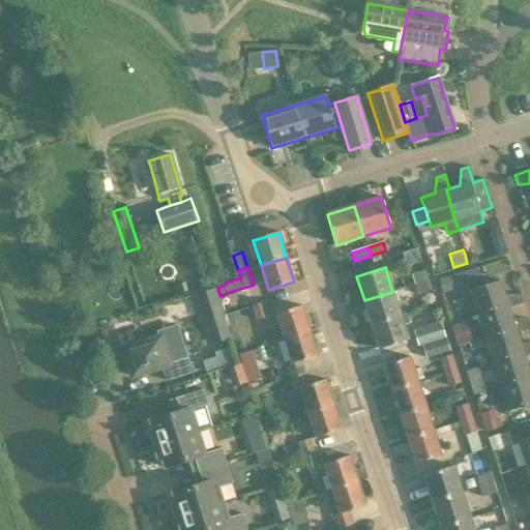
[(477,268),(465,272),(468,285),(480,282),(477,268)]
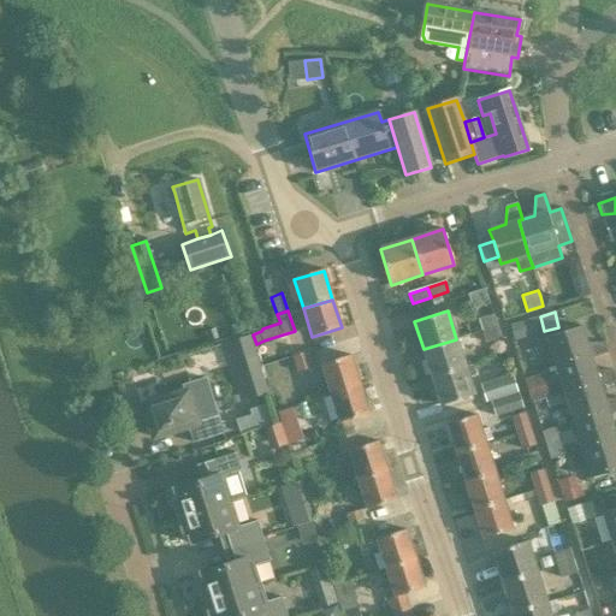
[(484,331),(497,326),(493,315),(480,320),(484,331)]
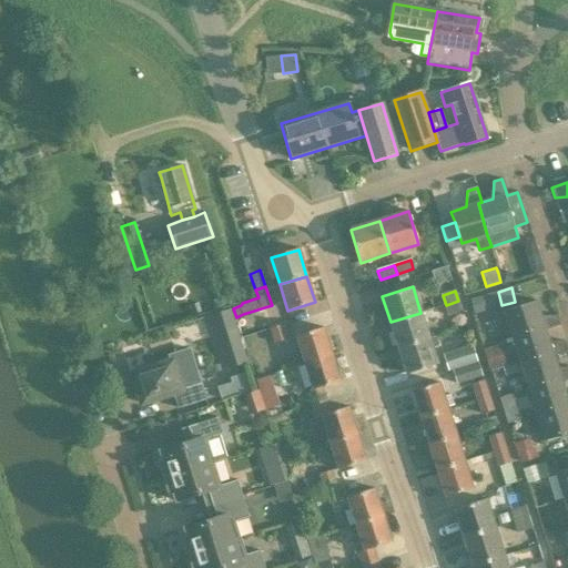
[(462,311),(458,301),(446,305),(449,315),(462,311)]
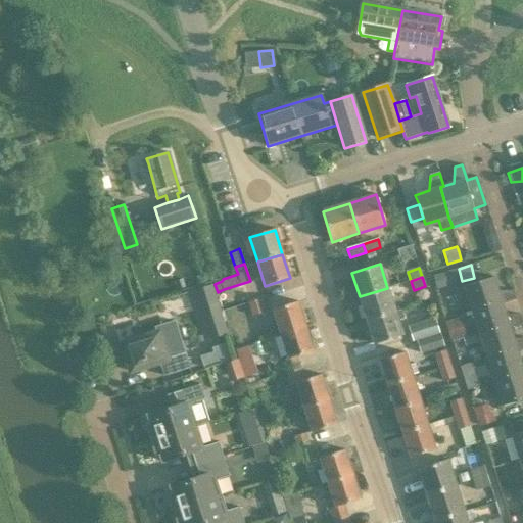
[(502,301),(503,304),(515,300),(512,292),(498,291),(493,277),(464,287),(472,311),(502,301)]
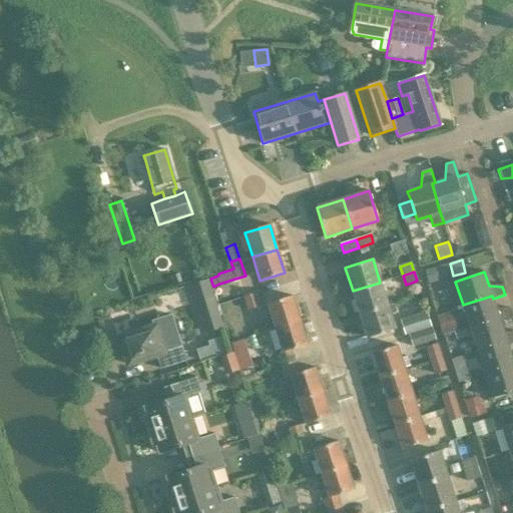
[(207,282),(191,287),(206,332),(221,327),(207,282)]
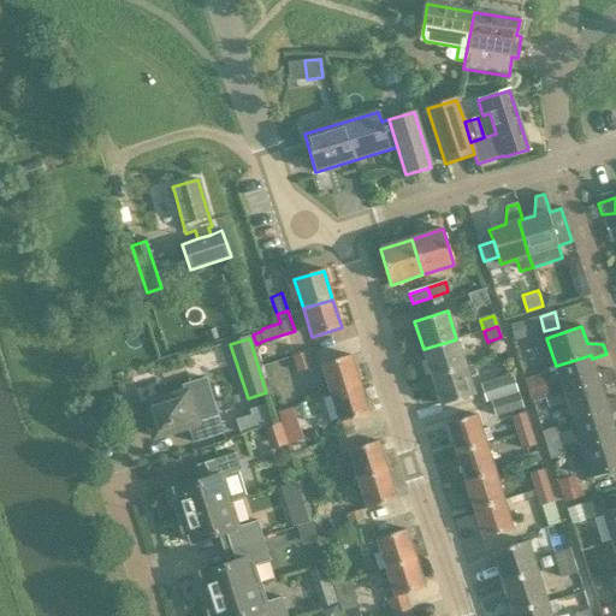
[(432,377),(466,366),(456,339),(424,349),(432,377)]
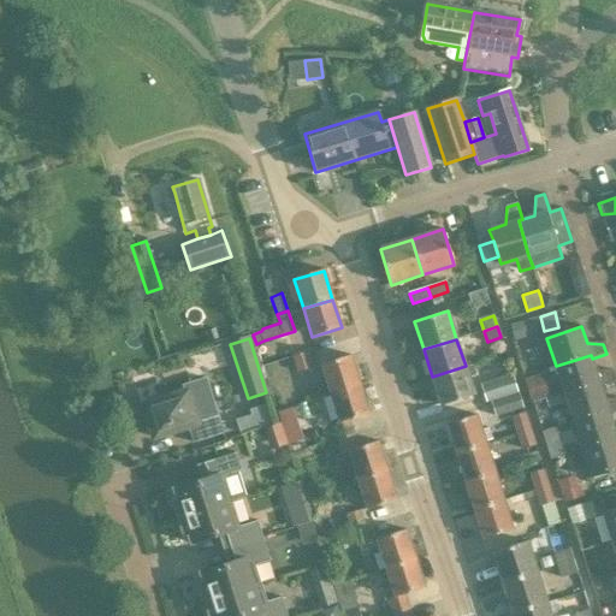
[(297,372),(311,368),(307,351),(292,356),(297,372)]
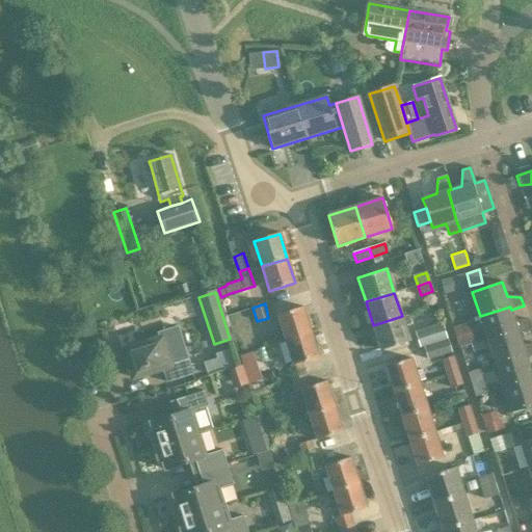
[(277,315),(286,340),(311,331),(303,307),(277,315)]
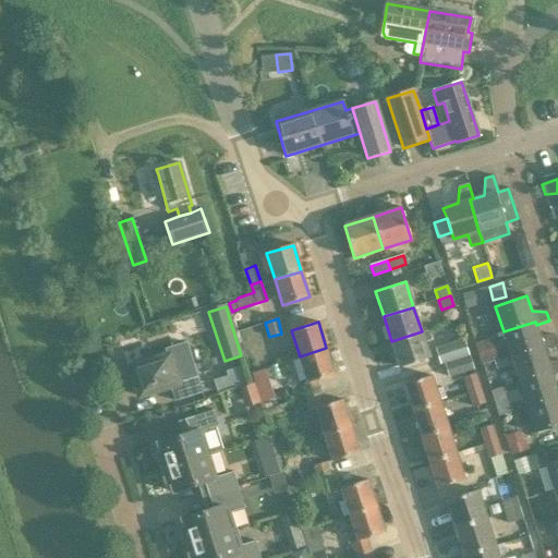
[(543,347),(544,350),(557,346),(555,337),(540,336),(536,325),(535,322),(504,331),(511,356),(543,347)]
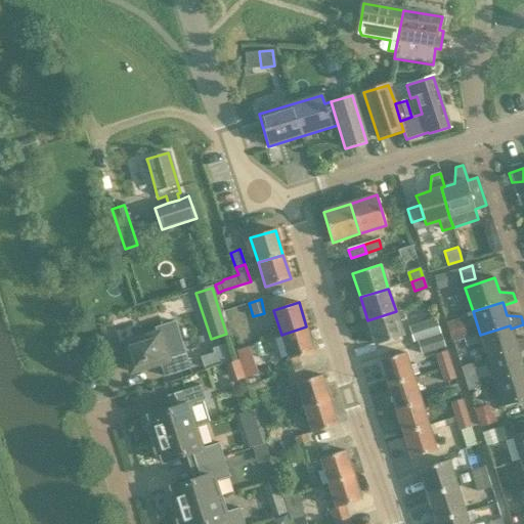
[(404,336),(396,311),(367,320),(376,345),(404,336)]
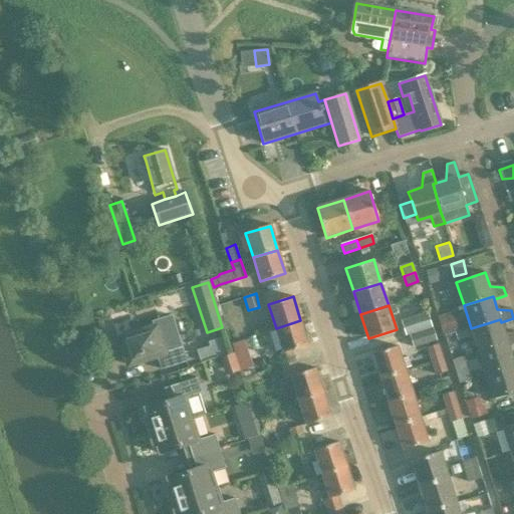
[(444,335),(456,332),(459,331),(453,312),(450,313),(438,316),(444,335)]
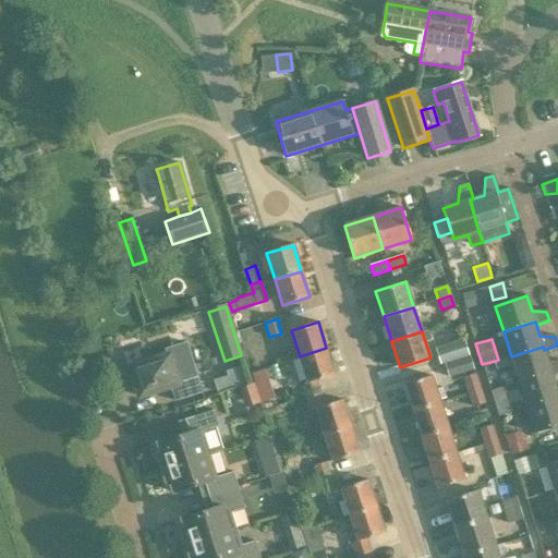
[(132,371),(129,372),(132,385),(135,384),(140,397),(170,387),(176,401),(203,392),(186,342),(168,349),(170,354),(131,367),(132,371)]
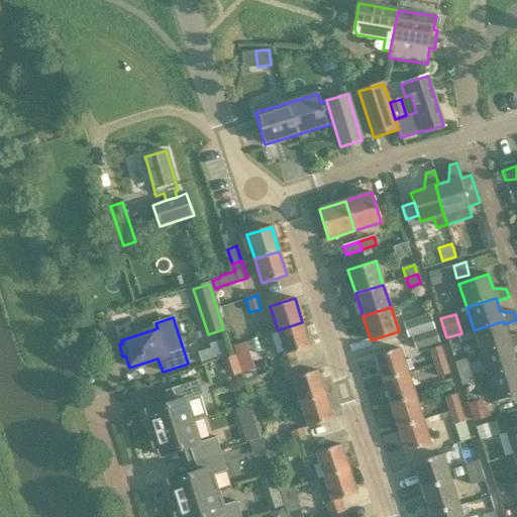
[(412,335),(434,328),(431,319),(405,327),(408,337),(412,335)]
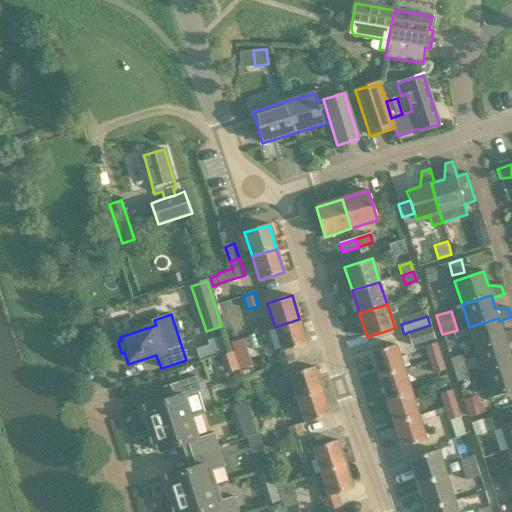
[(505,341),(507,345),(511,342),(511,331),(502,331),(499,321),(498,318),(469,327),(477,350),(505,341)]
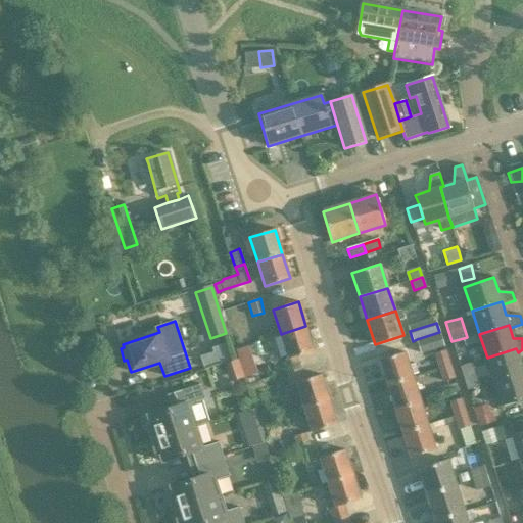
[(305,326),(281,334),(288,358),(282,360),(285,371),(299,367),(296,357),(314,351),(305,326)]
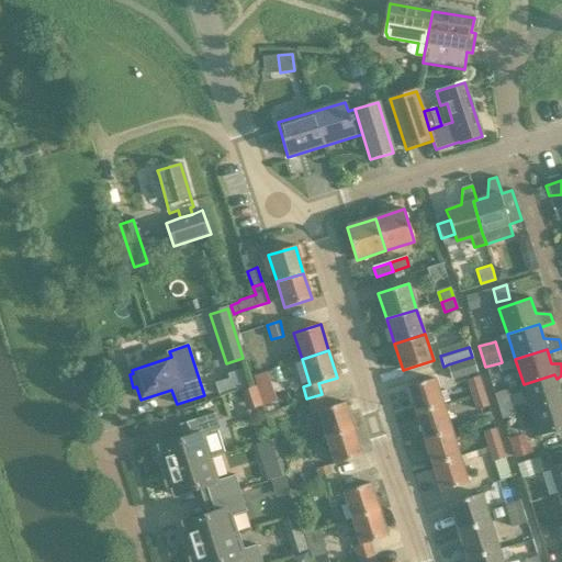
[(476,372),(472,357),(448,364),(452,380),(476,372)]
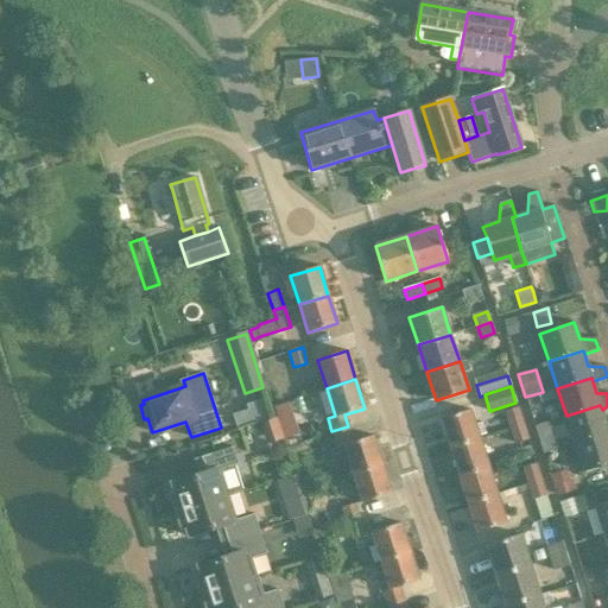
[(607,432),(607,420),(606,422),(602,410),(600,405),(567,416),(575,443),(607,432)]
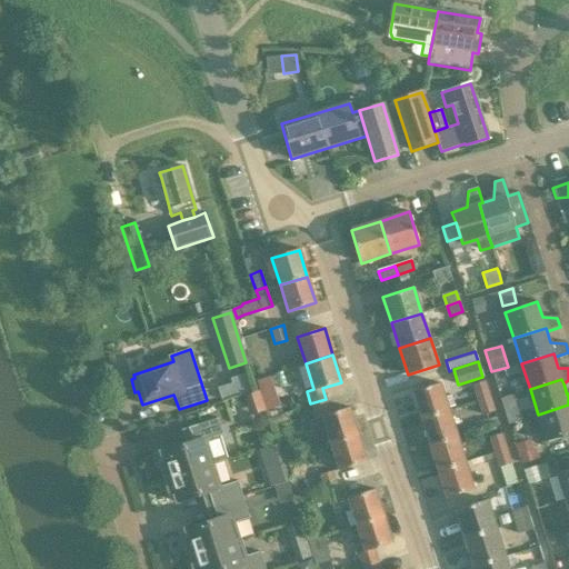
[(479,400),(489,397),(485,382),(473,386),(479,400)]
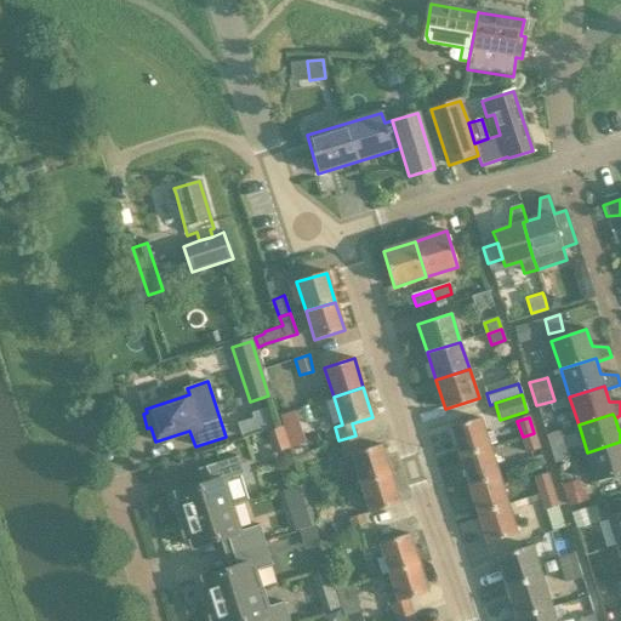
[(451,427),(461,457),(490,448),(482,419),(451,427)]
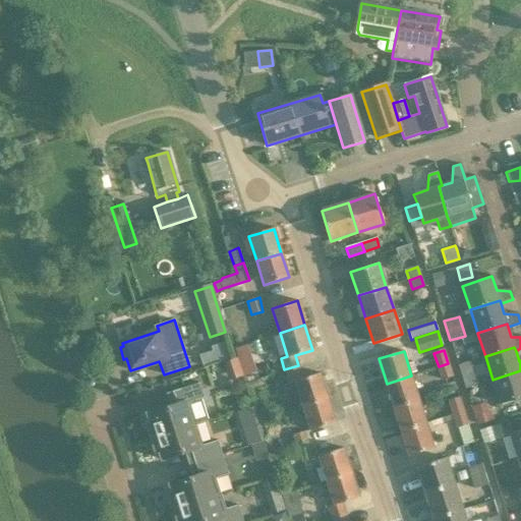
[(256,371),(253,363),(241,367),(244,375),(256,371)]
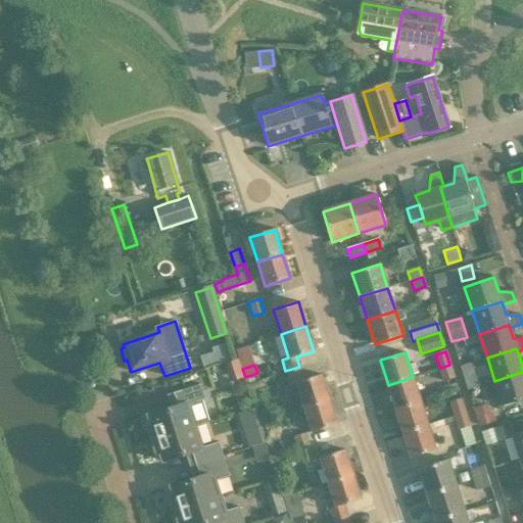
[(454,378),(449,365),(440,368),(444,381),(454,378)]
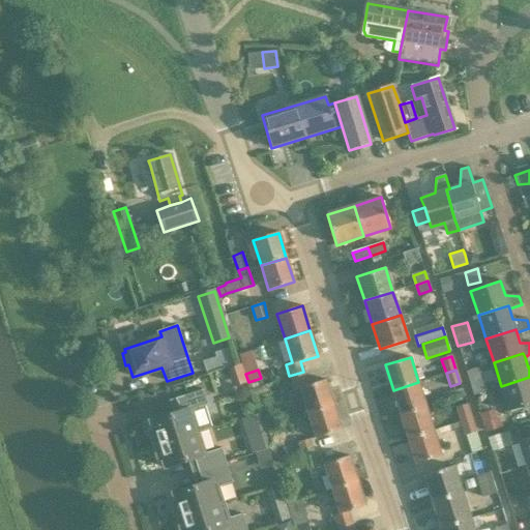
[(304,375),(290,379),(294,390),(300,388),(307,413),(333,405),(325,379),(307,385),(304,375)]
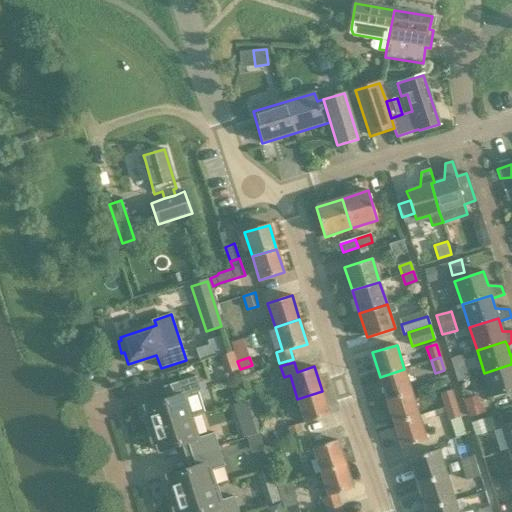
[(511,364),(484,373),(492,397),(511,390),(511,364)]
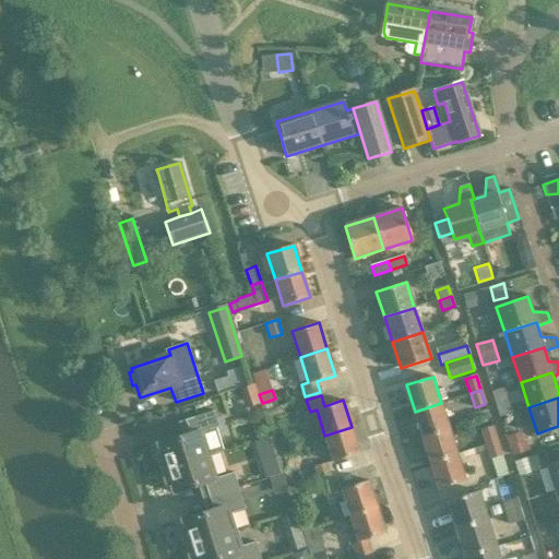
[(423,437),(450,428),(441,403),(415,412),(423,437)]
